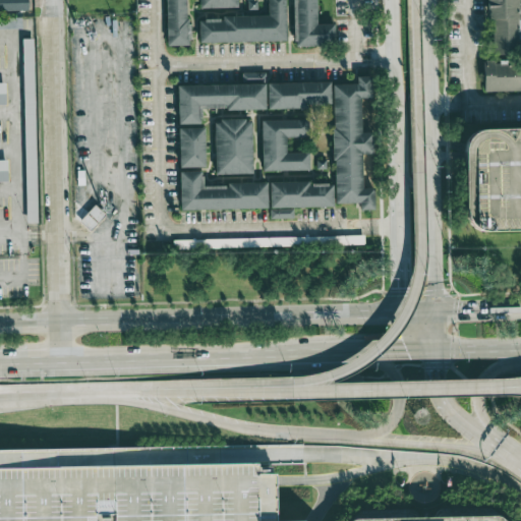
[(0,0),(0,10),(29,10),(27,0),(0,0)]
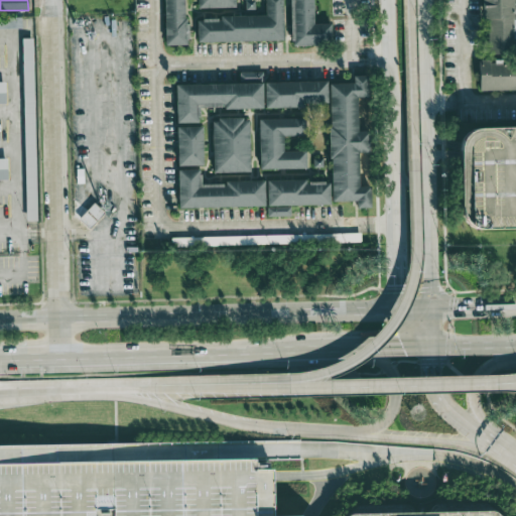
[(164,0),(183,0),(183,16),(185,16),(185,42),(164,43),(164,0)]
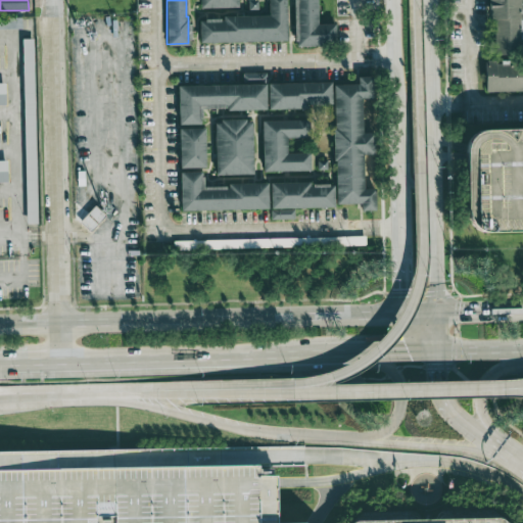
[(269,0),(285,0),(286,38),(200,40),(199,18),(223,18),(223,14),(269,13),(269,0)]
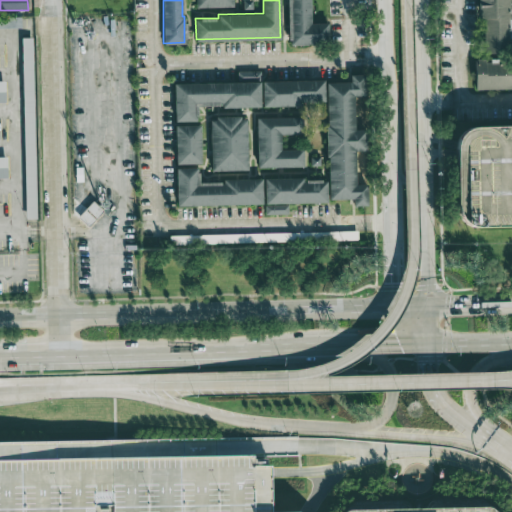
[(196,0),(196,8),(234,7),(233,0),(196,0)]
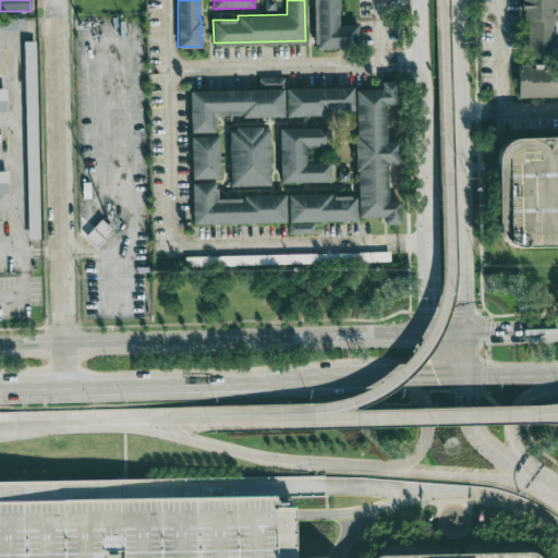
[(266,0),(266,9),(275,9),(275,0),(266,0)]
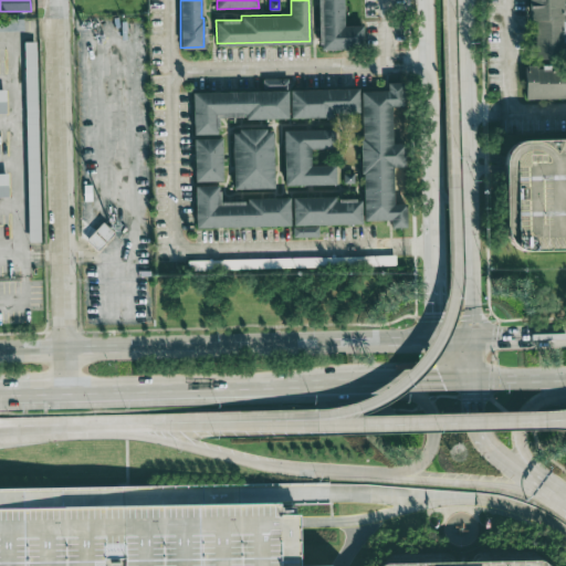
[(320,0),(343,0),(344,23),(363,22),(363,48),(322,49),(320,0)]
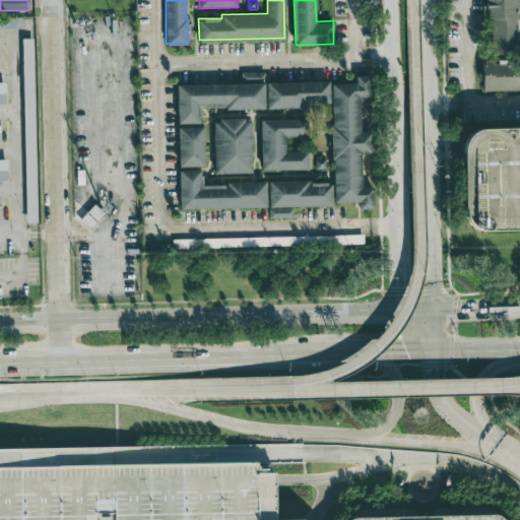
[(481,0),(511,0),(512,56),(482,56),(481,0)]
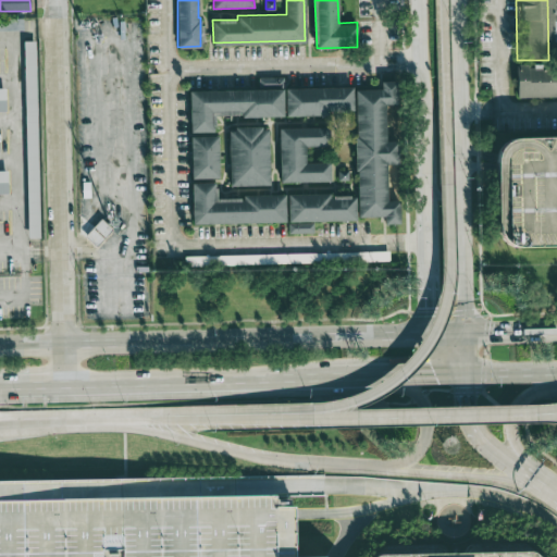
[(0,27),(23,27),(23,16),(0,16),(0,27)]
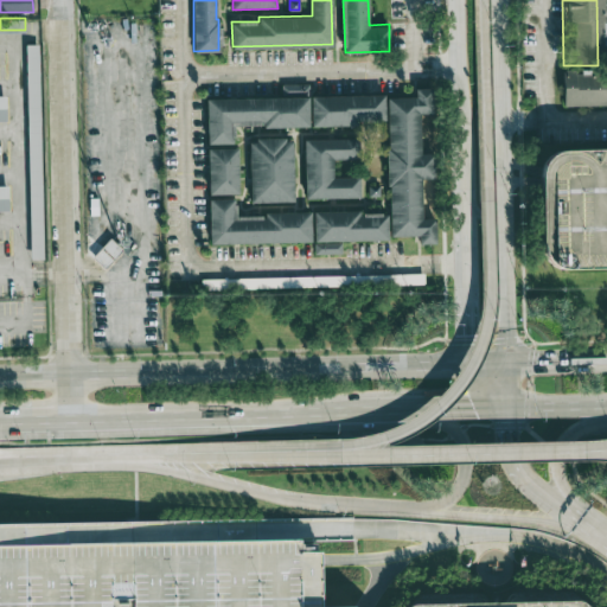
[(26,43),(39,43),(44,257),(31,257),(26,43)]
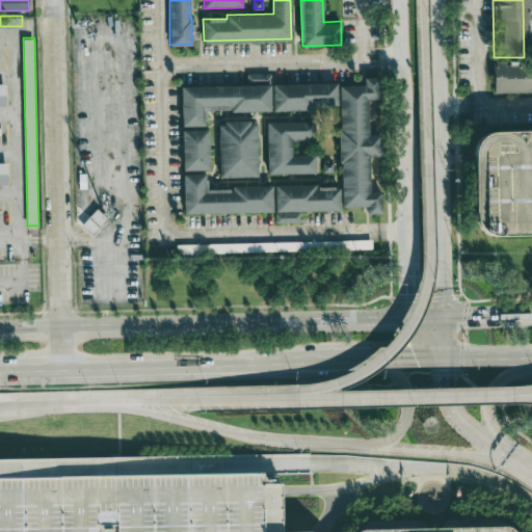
[(487,67),(525,67),(526,89),(486,90),(487,67)]
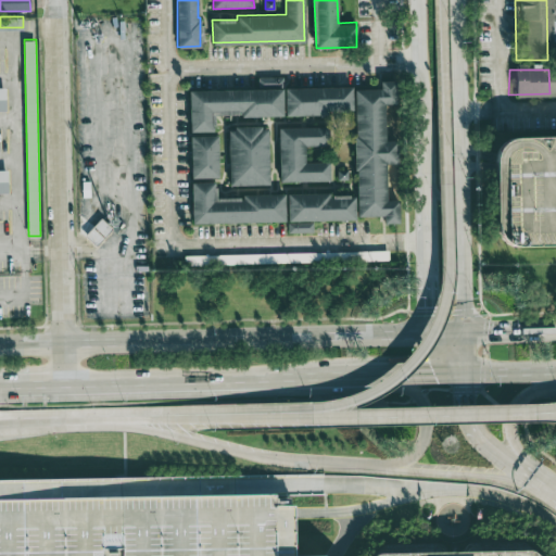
[(282,88),(281,77),(258,78),(258,89),(282,88)]
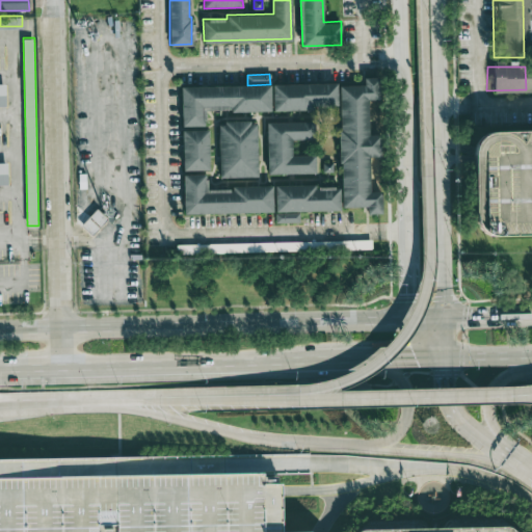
[(339,84),(364,84),(364,77),(377,76),(378,99),(368,99),(369,133),(378,133),(379,155),(368,156),(369,191),(381,190),(381,212),(368,212),(368,205),(343,205),(341,162),(340,162),(339,130),(341,130),(339,84)]
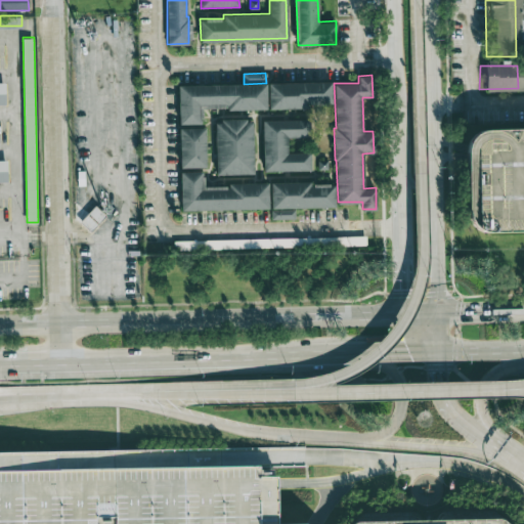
[(268,82),(332,81),(332,102),(308,103),(308,107),(269,108),(268,82)]
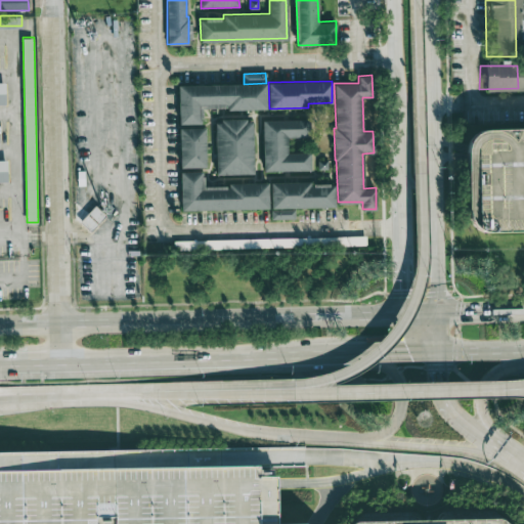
[(178,84),(266,82),(267,108),(228,110),(227,104),(201,105),(201,123),(179,123),(178,84)]
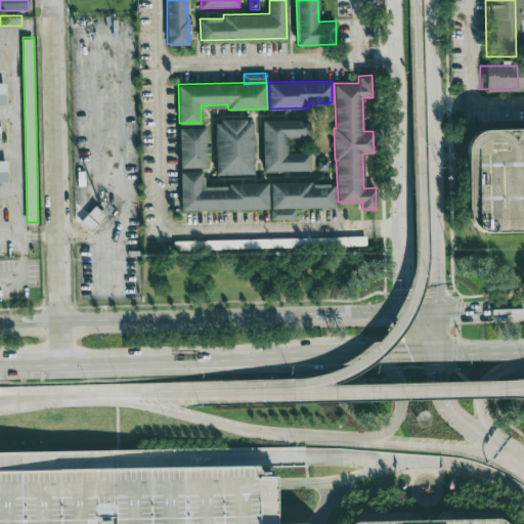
[(221,121),(221,119),(246,118),(246,122),(252,122),(253,172),(216,173),(215,122),(221,121)]
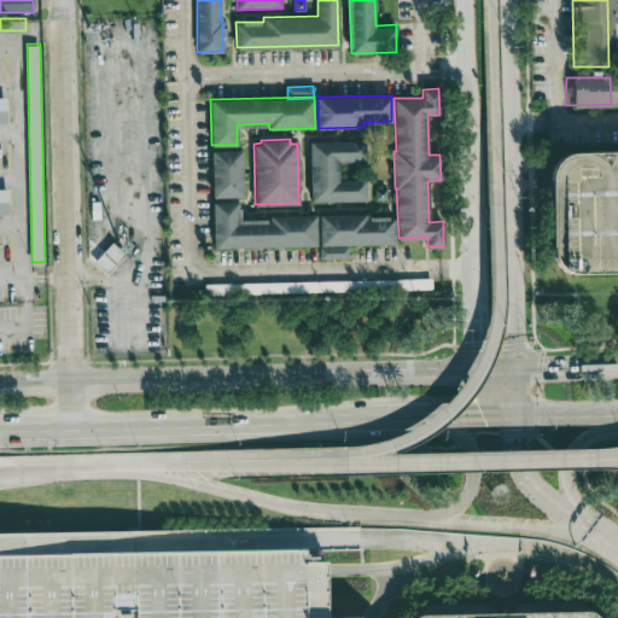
[(310,141),(365,140),(365,159),(338,161),(339,179),(366,179),(366,199),(312,200),(310,141)]
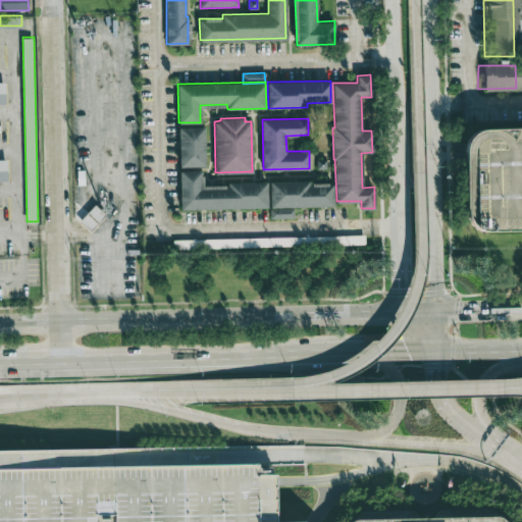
[(473,129),(479,125),(486,124),(521,123),(521,232),(487,233),(476,229),(469,224),(467,218),(467,157),(467,148),(466,142),(469,135),(473,129)]
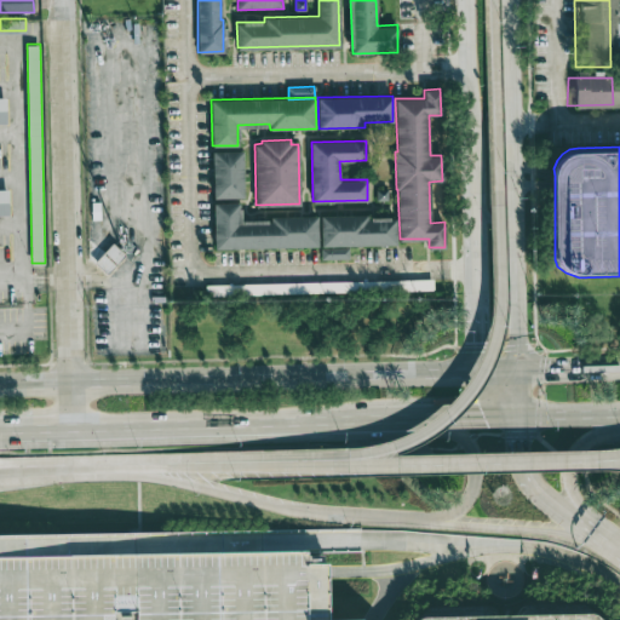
[(212,150),(242,150),(244,196),(213,196),(212,150)]
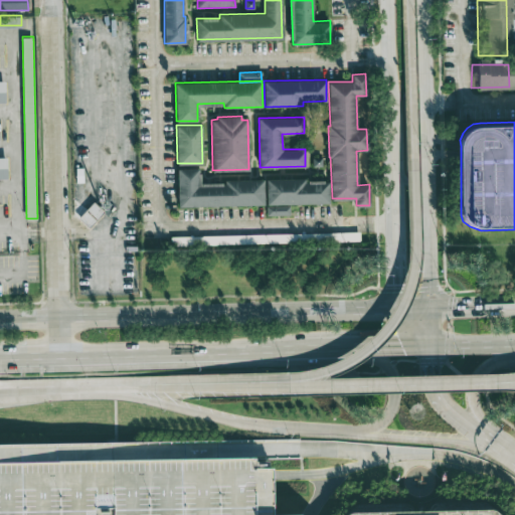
[(313,157),(313,166),(322,166),(322,157),(313,157)]
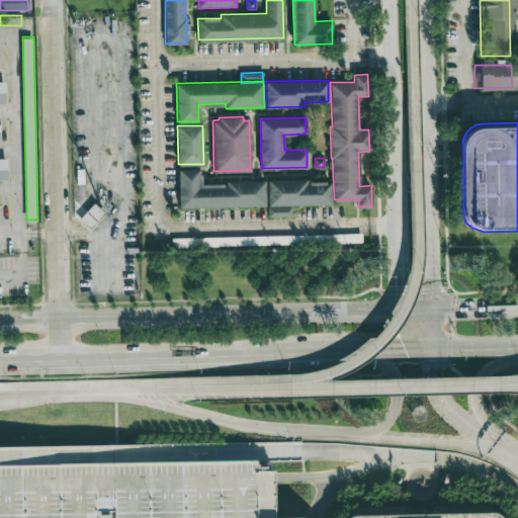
[(7,159),(0,159),(0,180),(8,180),(7,159)]
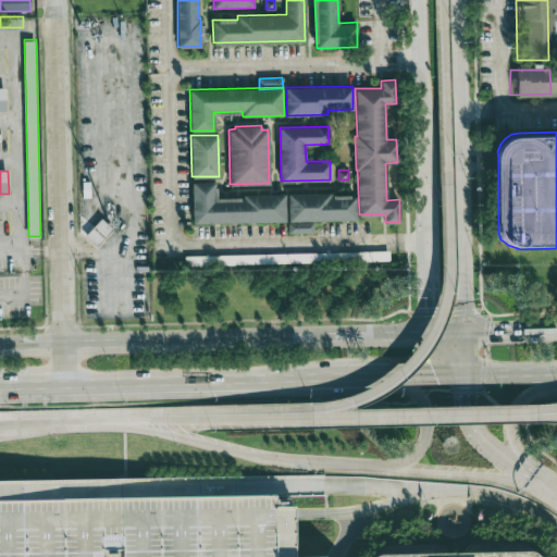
[(192,181),(214,181),(215,199),(244,198),(244,194),(285,194),(285,220),(193,221),(192,181)]
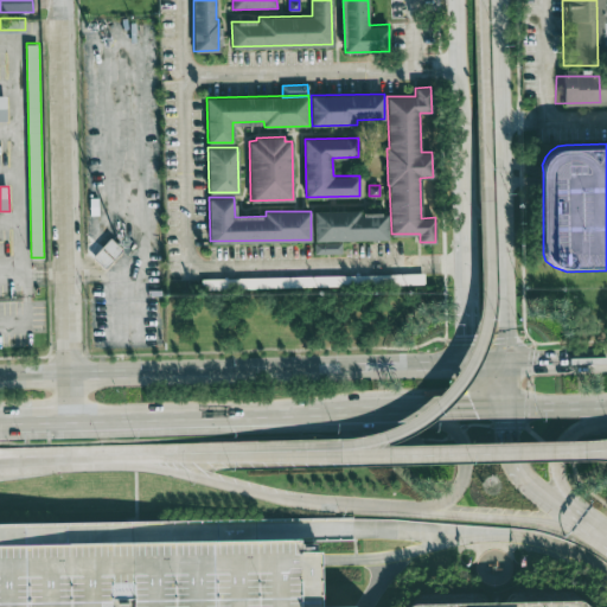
[(314,210),(359,209),(359,215),(387,213),(388,238),(315,240),(314,210)]
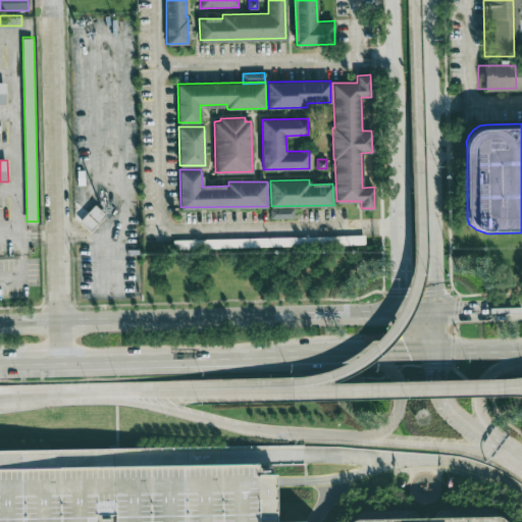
[(80,219),(95,203),(105,213),(90,229),(80,219)]
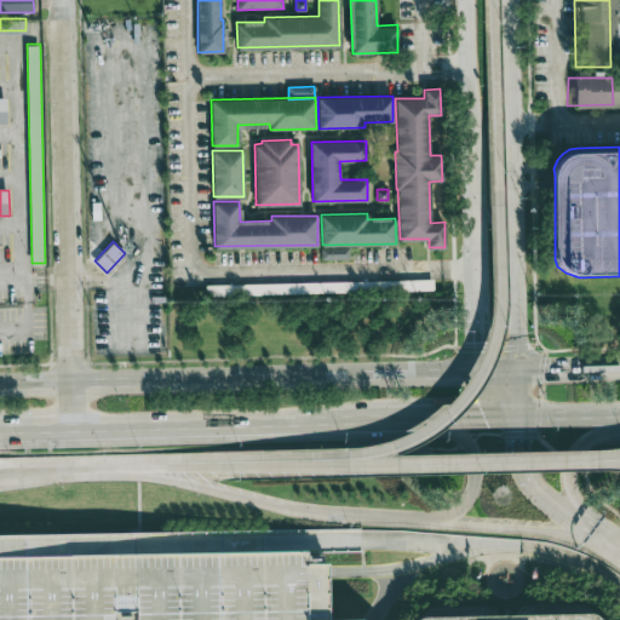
[(321,247),(321,258),(349,258),(349,247),(321,247)]
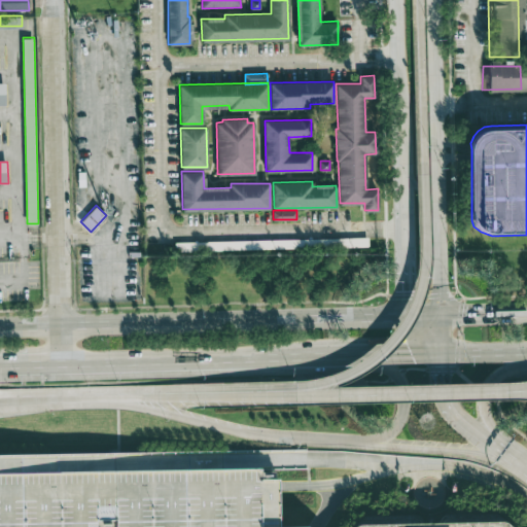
[(175,243),(175,251),(369,247),(367,238),(175,243)]
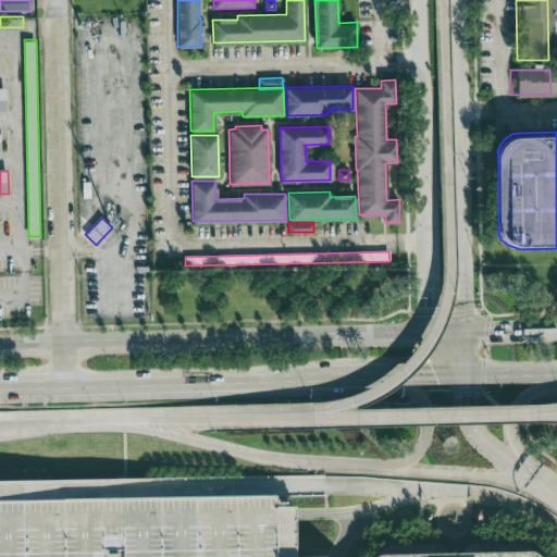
[(312,556),(295,525),(60,475),(0,479),(0,556),(312,556)]
